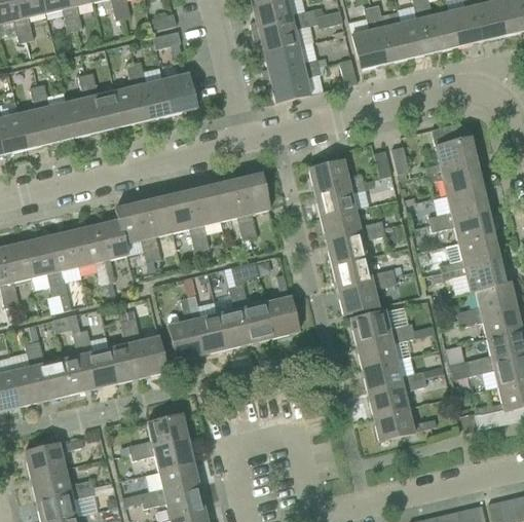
[(0,0),(0,24),(13,21),(19,42),(27,41),(16,0),(0,0)]
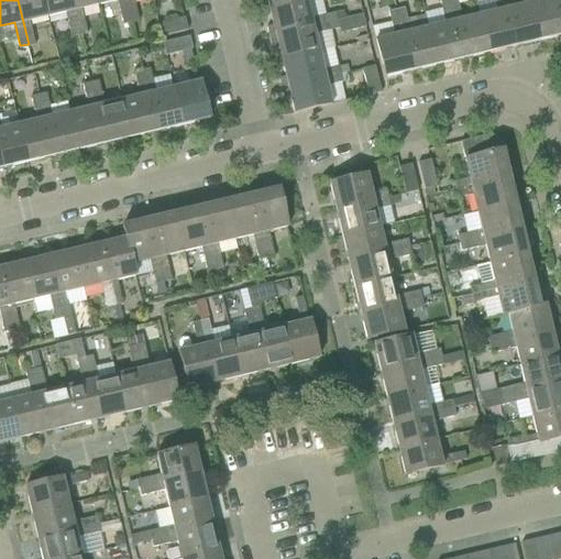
[(18,0),(29,44),(36,42),(31,19),(48,14),(45,0),(18,0)]
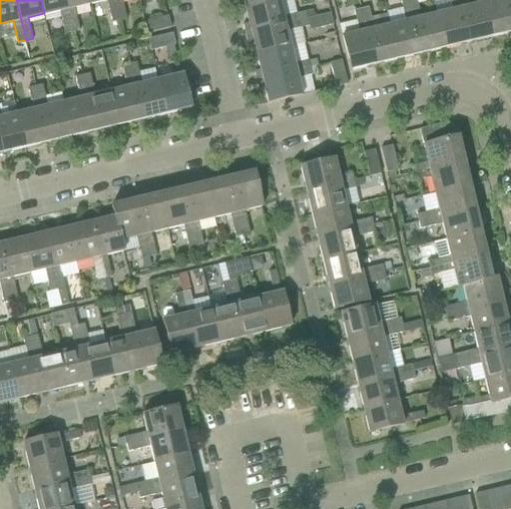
[(41,0),(44,13),(60,9),(65,30),(73,28),(66,0),(41,0)]
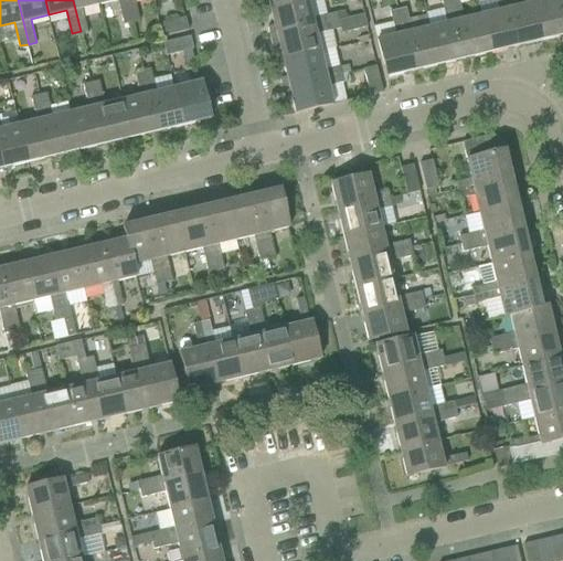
[(73,0),(81,31),(88,30),(83,7),(101,2),(99,0),(73,0)]
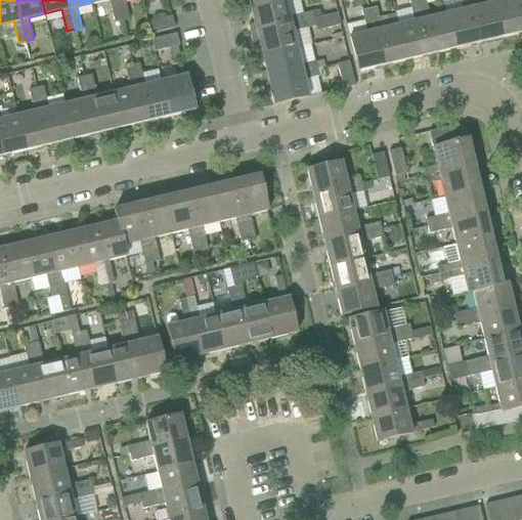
[(92,0),(93,2),(101,0),(110,0),(115,19),(123,17),(118,0),(92,0)]
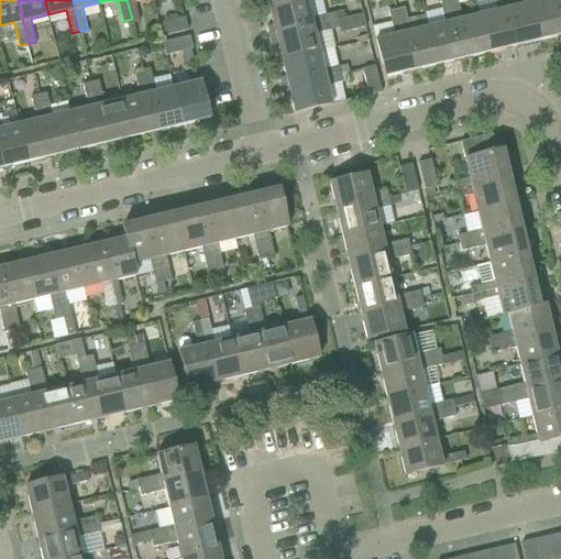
[(127,0),(132,19),(140,18),(135,0),(127,0)]
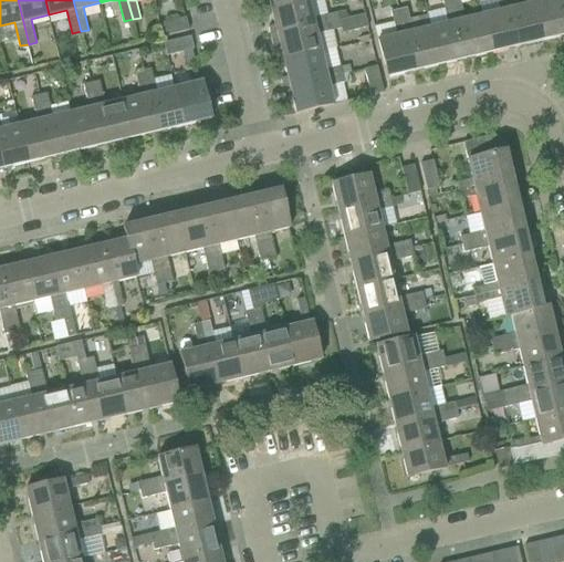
[(275,22),(270,23),(272,33),(340,18),(341,17),(338,10),(327,12),(313,16),(310,0),(294,0),(271,6),(275,22)]
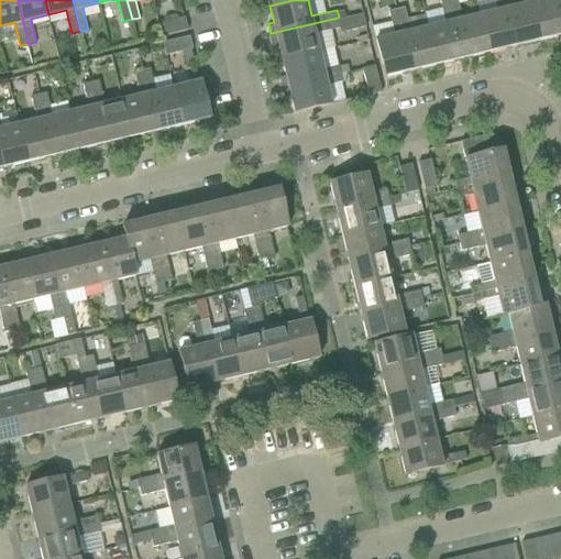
[(326,12),(322,0),(308,0),(311,15),(326,12)]
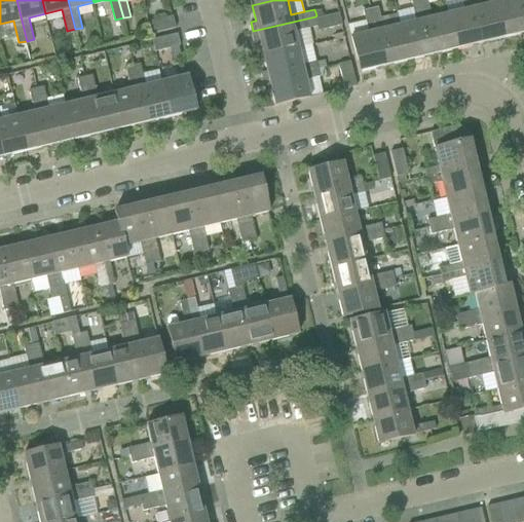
[(416,19),(401,23),(409,58),(433,52),(420,0),(412,0),(414,6),(416,19)]
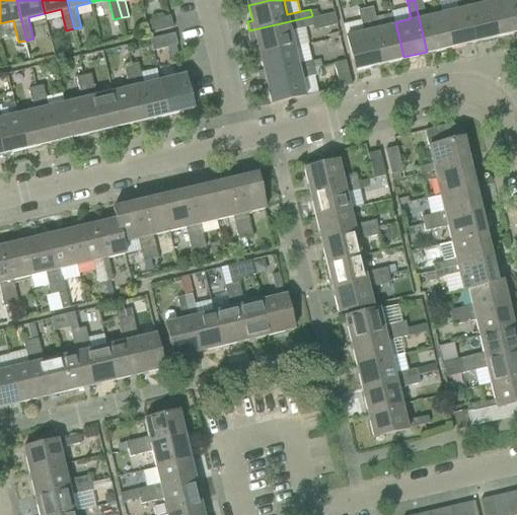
[(415,0),(427,52),(450,46),(442,10),(427,14),(426,14),(422,0),(415,0)]
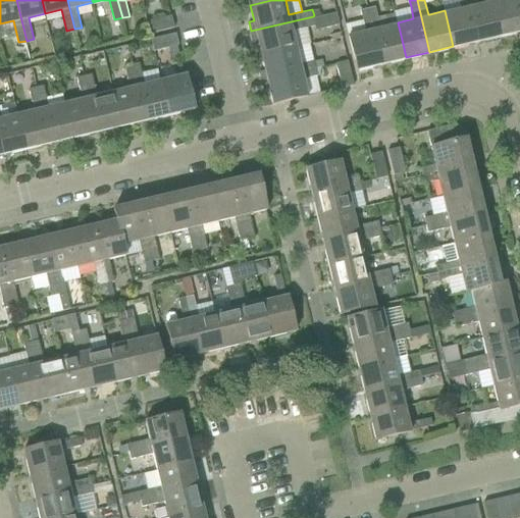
[(443,0),(445,10),(461,7),(459,0),(443,0)]
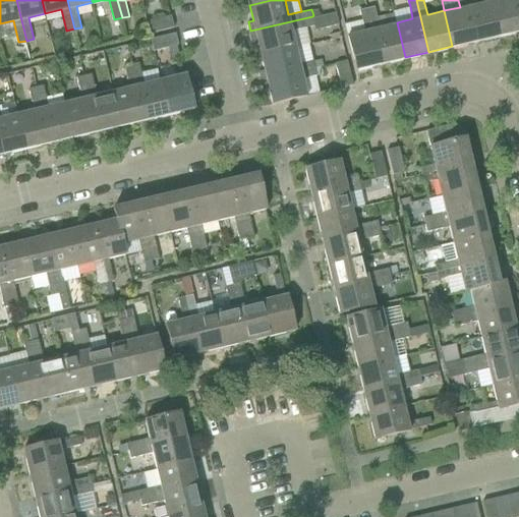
[(460,7),(444,10),(452,46),(476,41),(466,0),(458,0),(460,7)]
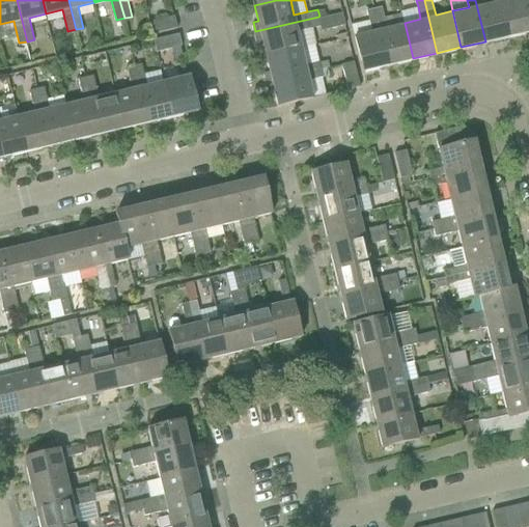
[(475,0),(485,42),(509,35),(501,0),(497,0),(484,3),(483,0),(475,0)]
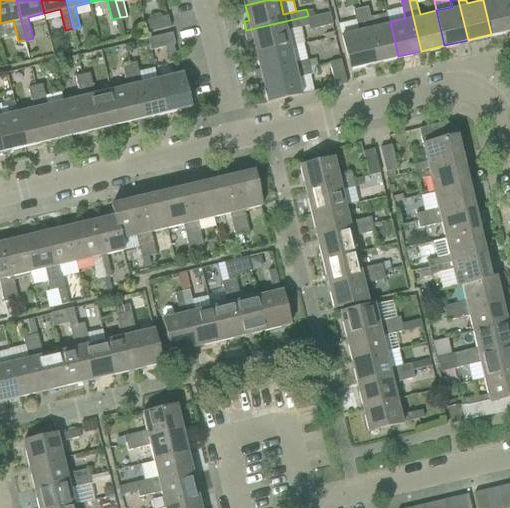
[(483,0),(491,34),(509,30),(509,6),(508,0),(483,0)]
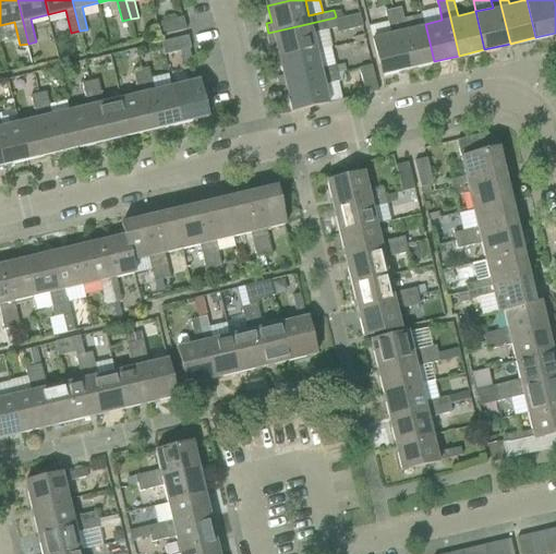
[(401,4),(394,7),(408,68),(434,61),(425,24),(407,27),(405,16),(401,4)]
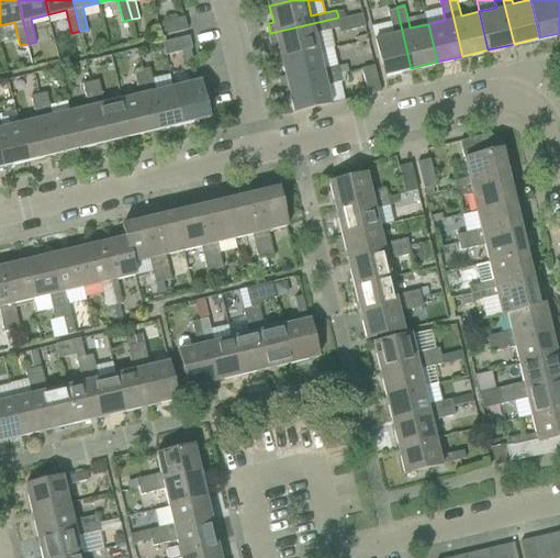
[(393,32),(376,36),(380,53),(384,75),(411,68),(396,7),(389,8),(388,9),(391,20),(393,32)]
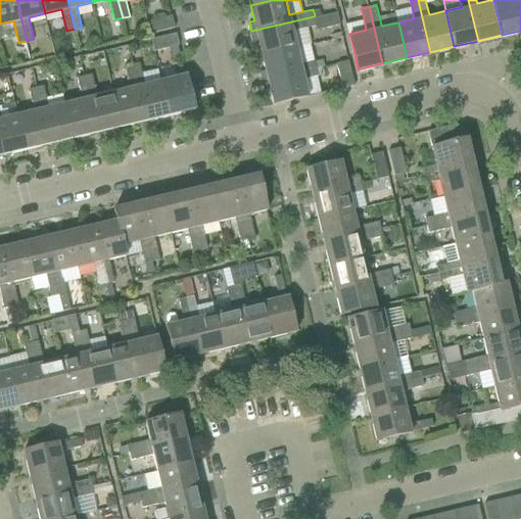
[(395,11),(398,22),(414,18),(412,6),(395,9),(395,11)]
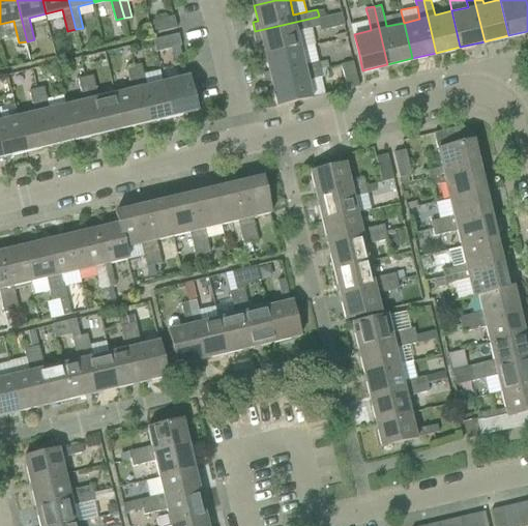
[(319,16),(318,17),(320,24),(321,28),(344,23),(342,11),(319,16)]
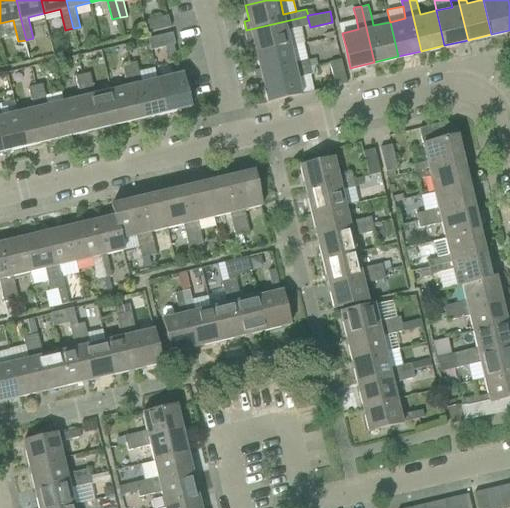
[(373,25),(390,22),(387,11),(371,15),(373,25)]
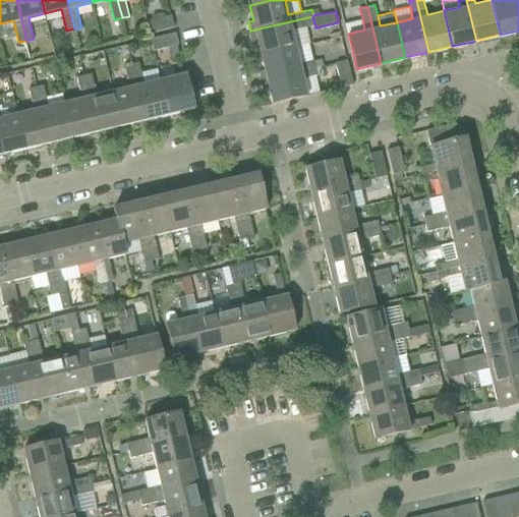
[(175,24),(172,12),(147,18),(150,31),(175,24)]
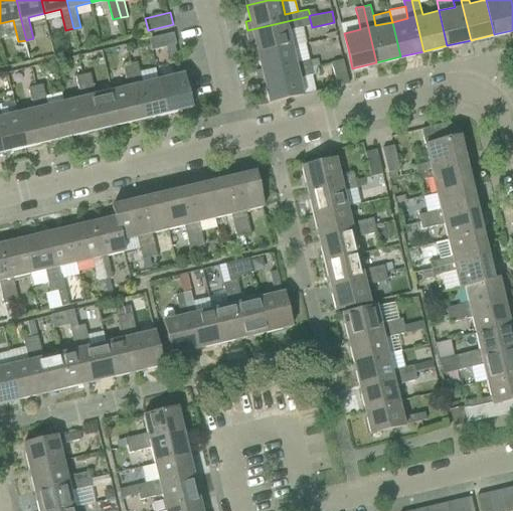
[(254,37),(258,52),(292,44),(288,29),(303,25),(311,23),(309,16),(247,30),(249,39),(254,37)]
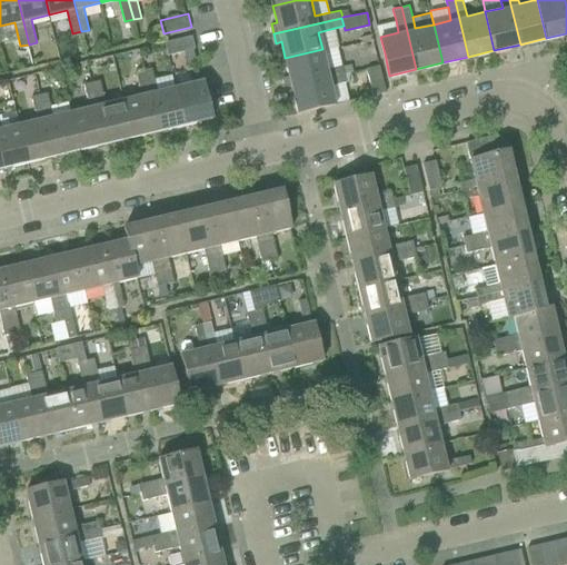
[(377,25),(380,37),(398,32),(396,20),(377,25)]
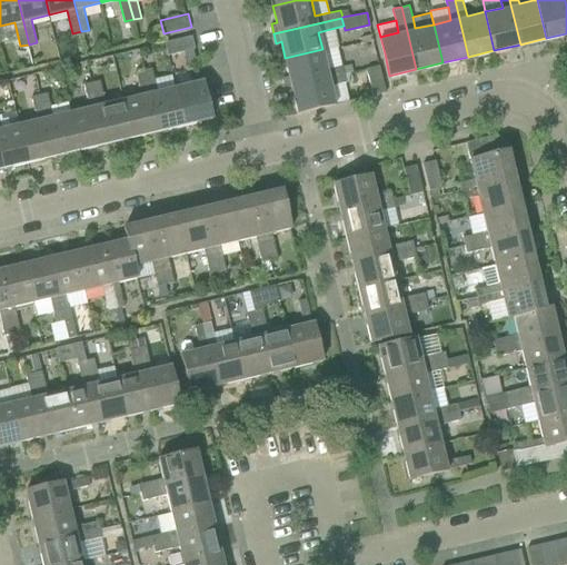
[(322,49),(339,46),(335,28),(318,32),(322,49)]
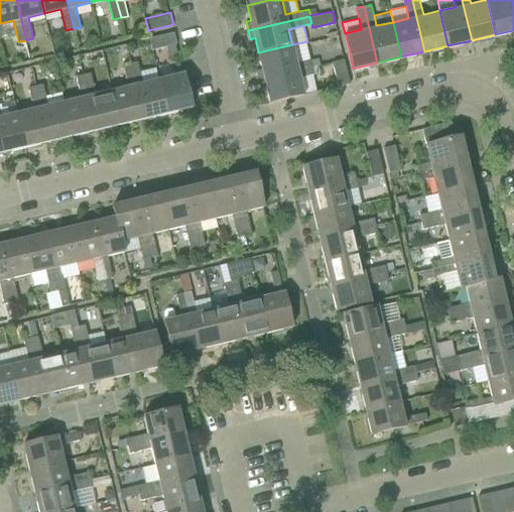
[(177,42),(174,30),(149,36),(152,47),(177,42)]
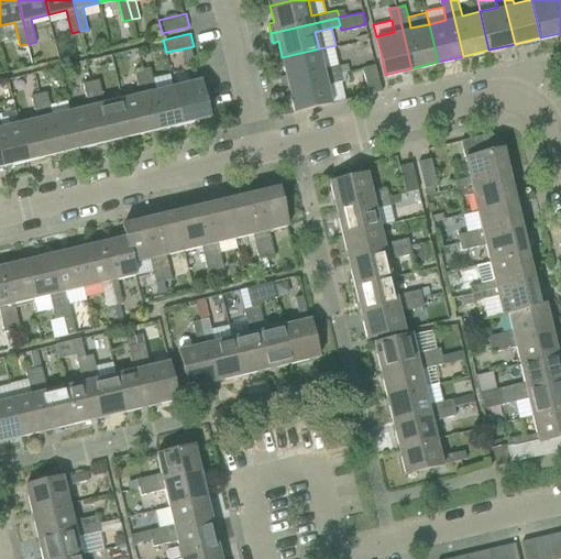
[(323,66),(339,62),(336,45),(319,48),(323,66)]
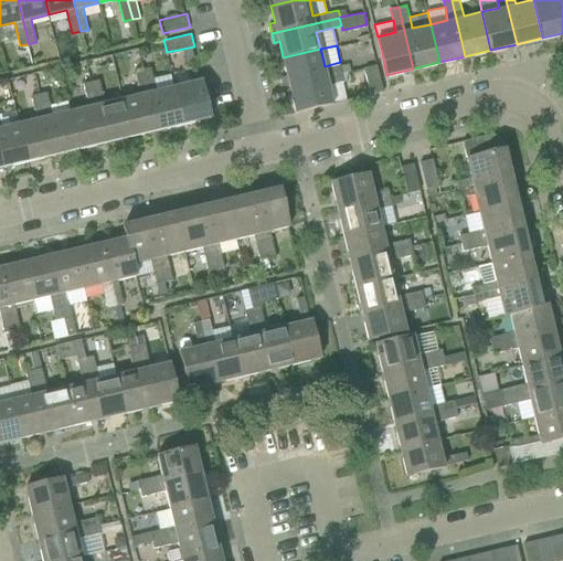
[(287,73),(282,74),(284,84),(333,73),(336,82),(344,81),(342,72),(340,64),(325,67),(325,66),(320,49),(283,57),(287,73)]
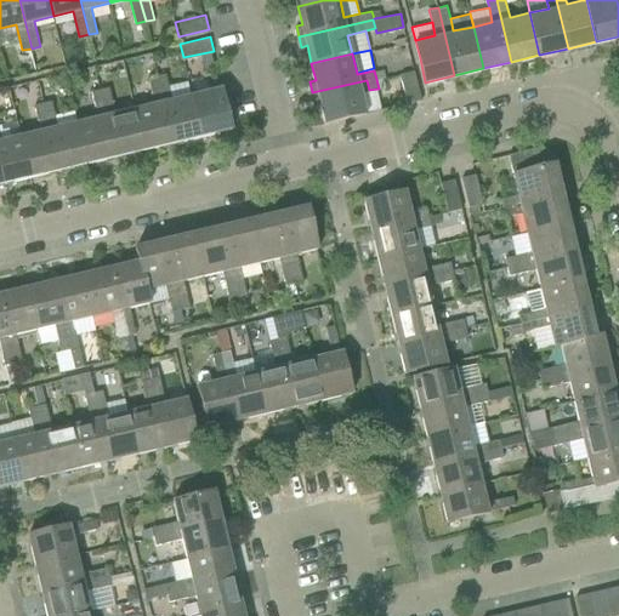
[(401,72),(407,102),(421,98),(414,68),(401,72)]
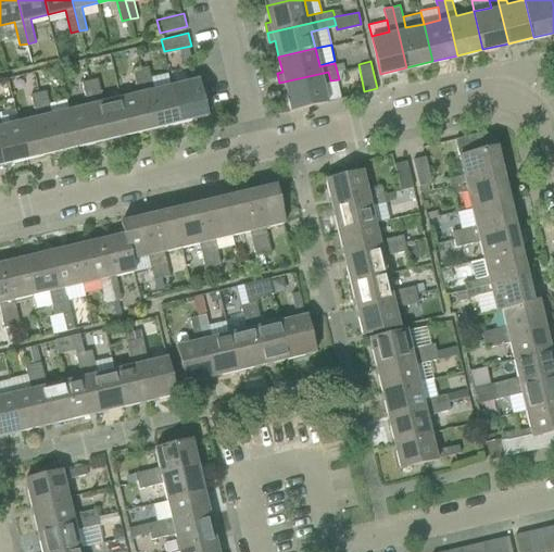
[(149,64),(141,65),(155,127),(181,122),(172,84),(171,84),(168,72),(152,75),(149,64)]
